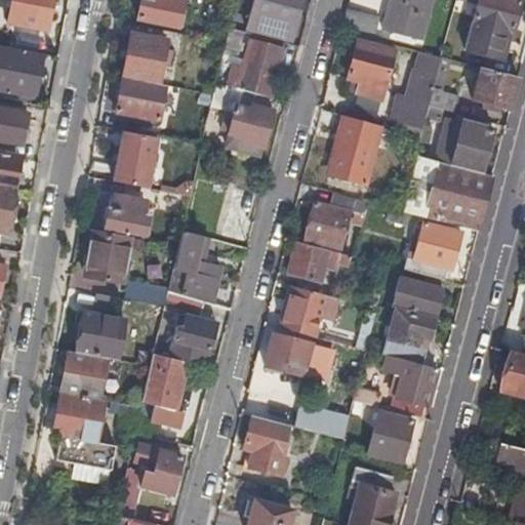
[(52,0),(11,0),(7,24),(47,31),(52,0)]
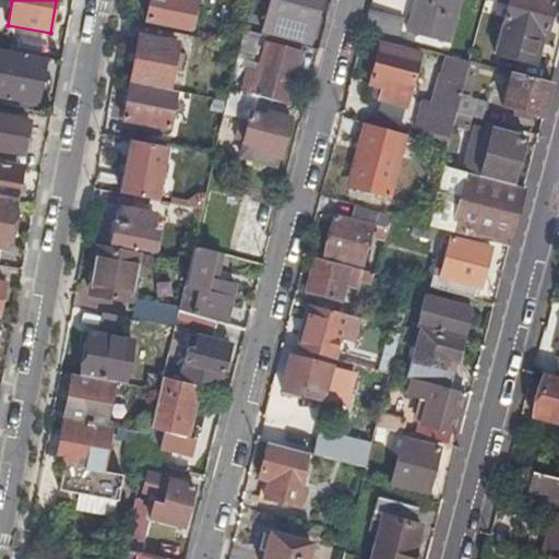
[(194,0),(150,0),(146,19),(189,28),(194,0)]
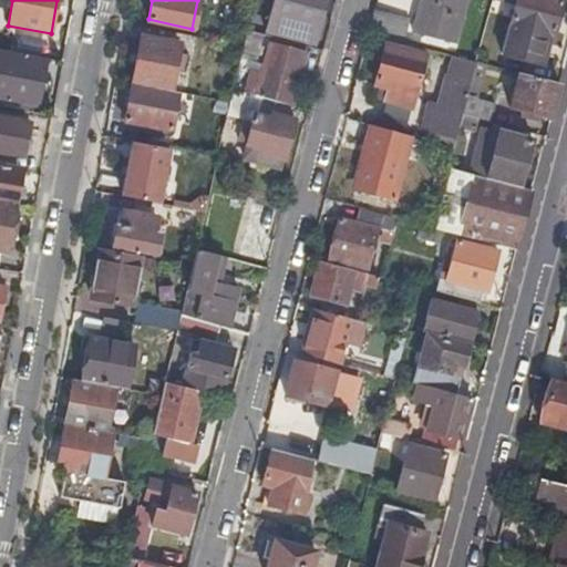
[(325,0),(274,0),(267,31),(313,43),(325,0)]
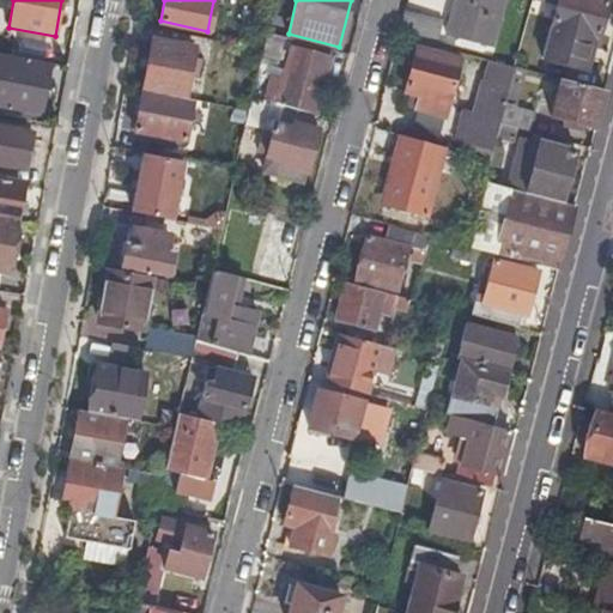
[(502,0),(455,0),(447,34),(491,46),(502,0)]
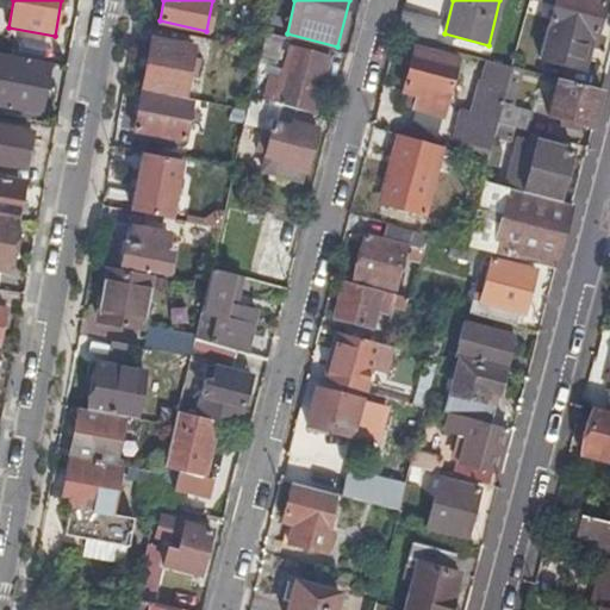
[(595,38),(604,0),(554,0),(556,0),(541,57),(584,69),(591,38),(595,38)]
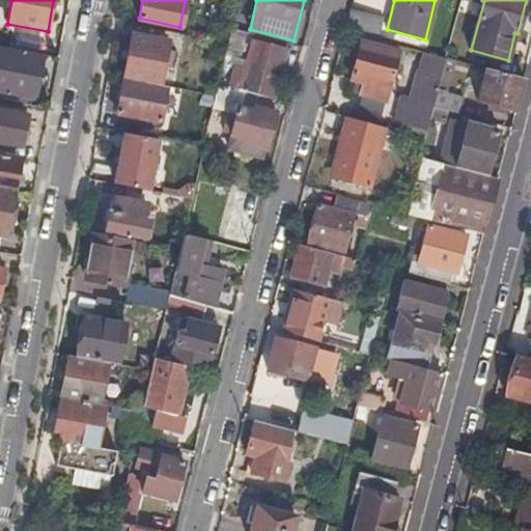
[(382,18),(351,8),(344,31),(376,38),(382,18)]
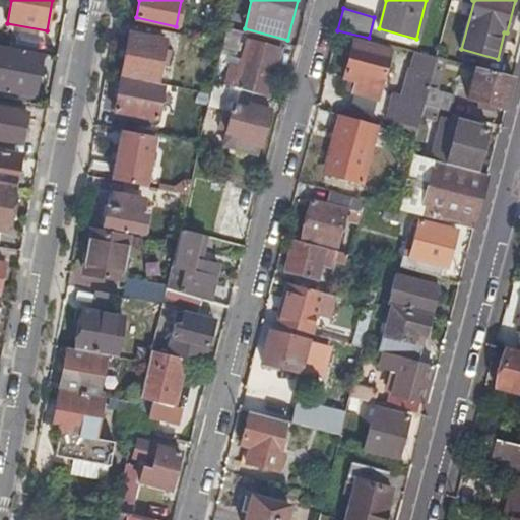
[(226,28),(239,31),(241,16),(230,13),(226,28)]
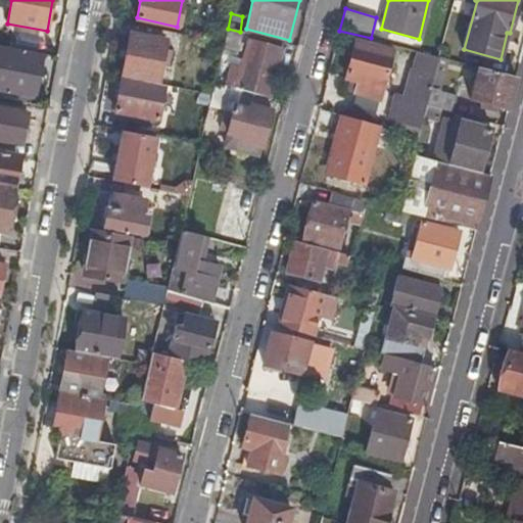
[(236,46),(240,32),(228,29),(224,43),(236,46)]
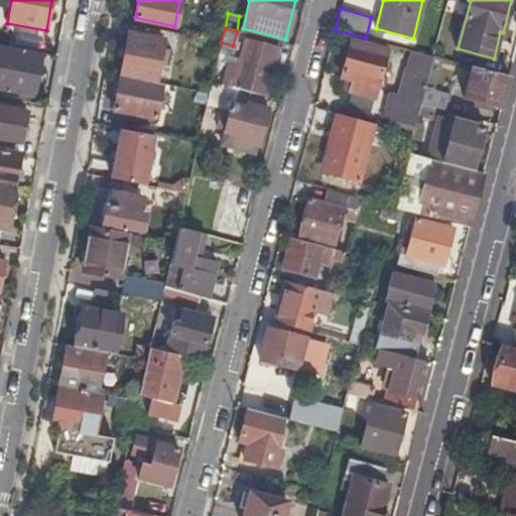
[(129,32),(120,77),(155,83),(163,40),(129,32)]
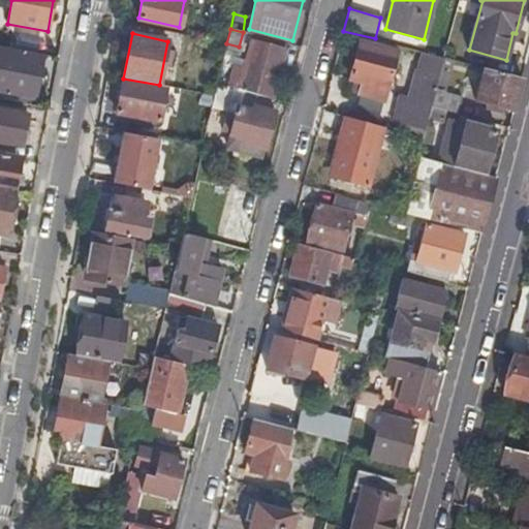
[(276,86),(280,71),(285,49),(252,40),(240,88),(273,97),(276,86)]
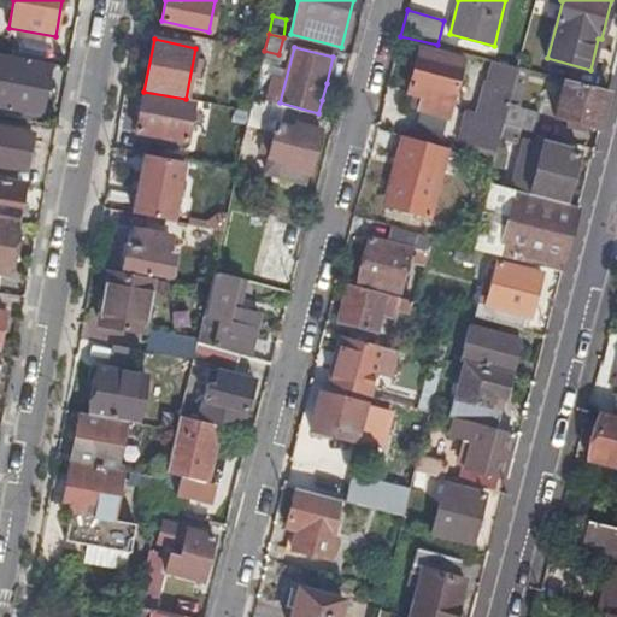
[(409,90),(415,92),(425,95),(424,104),(450,111),(452,101),(448,100),(458,65),(465,66),(468,59),(421,47),(409,90)]
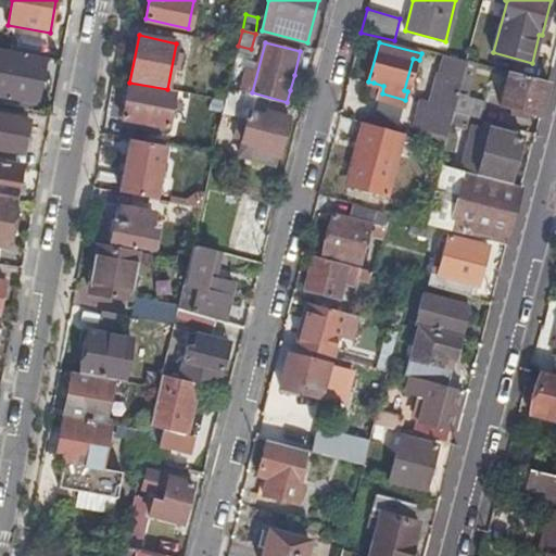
[(228,90),(241,93),(251,49),(238,46),(228,90)]
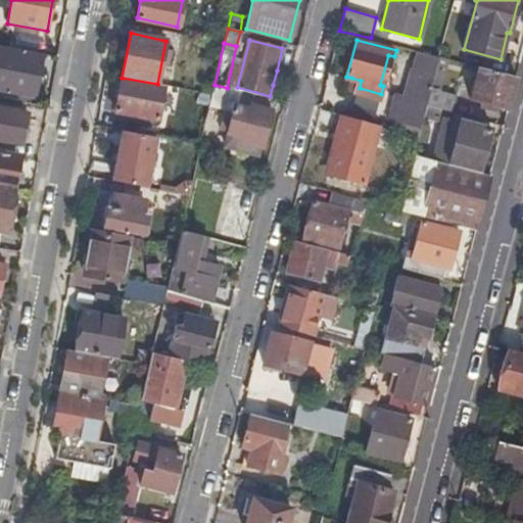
[(0,89),(34,96),(42,56),(0,48),(0,89)]
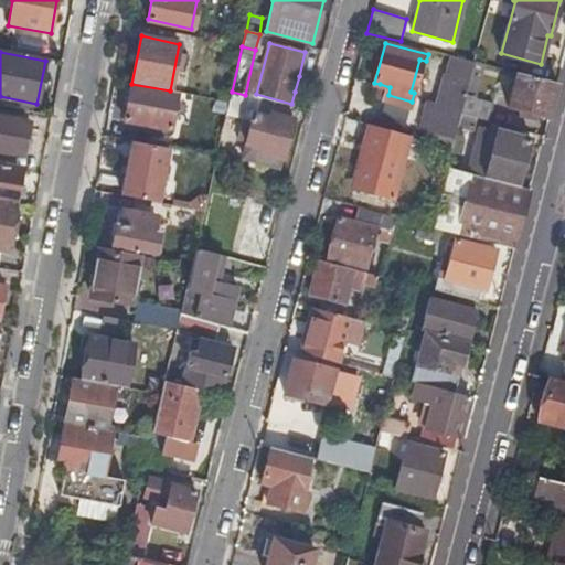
[(454,93),(466,96),(469,82),(476,61),(464,59),(454,93)]
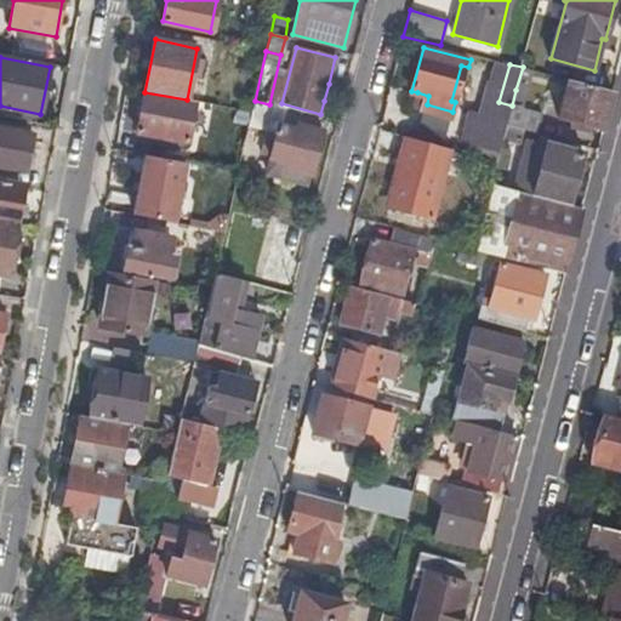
[(512,106),(524,109),(535,70),(523,67),(516,90),(512,106)]
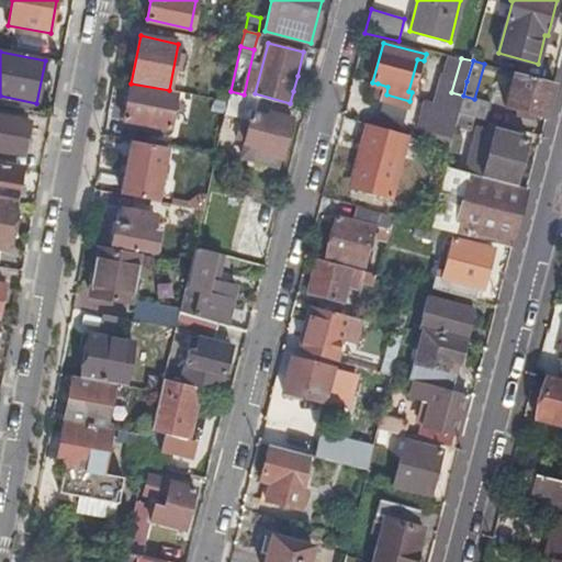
[(534,114),(546,117),(554,82),(514,71),(504,107),(517,110),(534,114)]
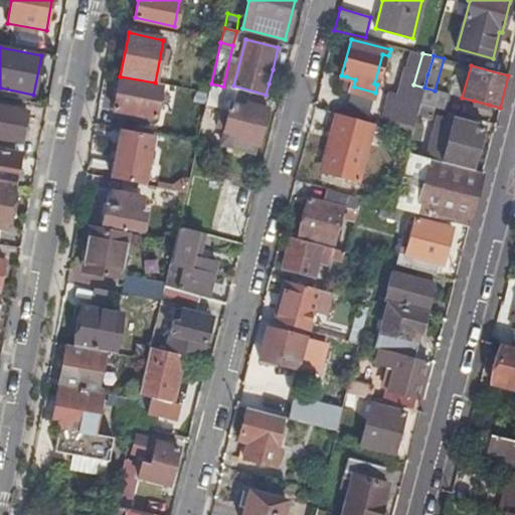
[(281,71),(273,69),(269,83),(278,86),(281,71)]
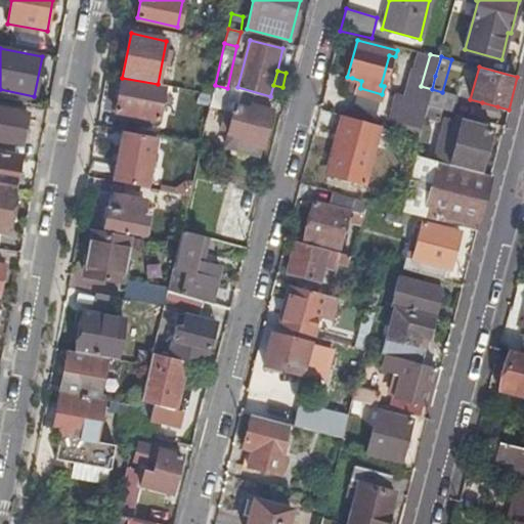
[(158,84),(122,78),(116,112),(159,121),(166,86),(158,84)]
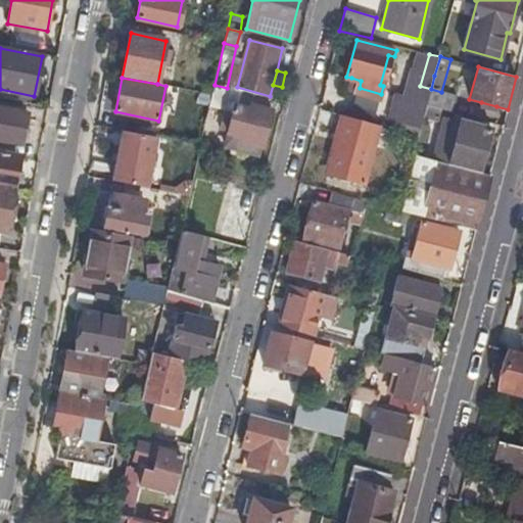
[(351,78),(349,85),(360,88),(361,81),(351,78)]
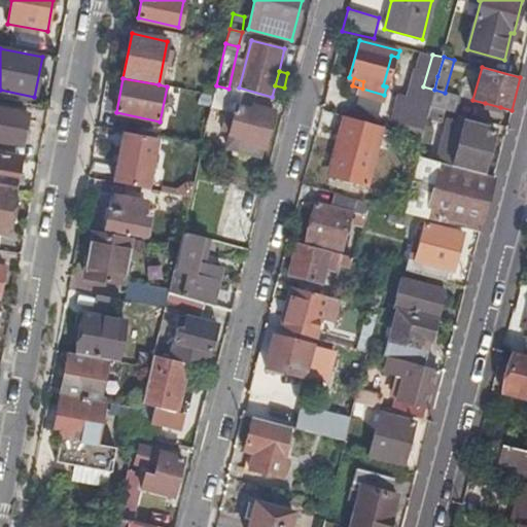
[(423,136),(430,107),(434,90),(423,86),(406,81),(392,129),(423,136)]
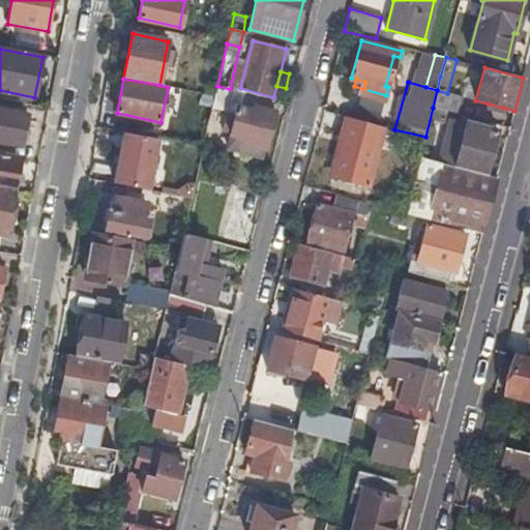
[(273,111),(275,100),(230,89),(217,86),(214,96),(212,109),(221,111),(230,113),(225,133),(224,134),(232,135),(232,136),(246,139),(242,152),(262,157),(264,149),(265,149),(274,111),(273,111)]
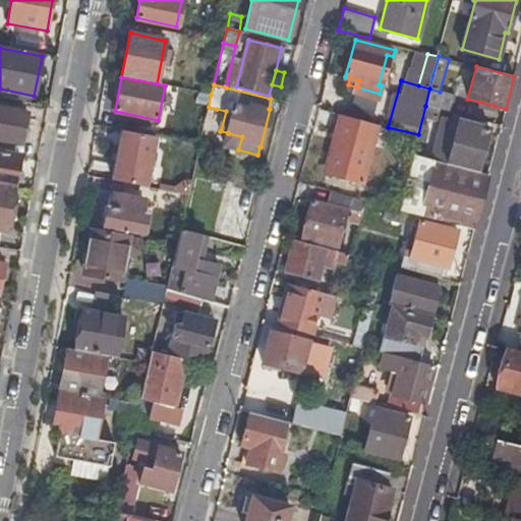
[(425,106),(452,113),(456,97),(440,92),(429,89),(425,106)]
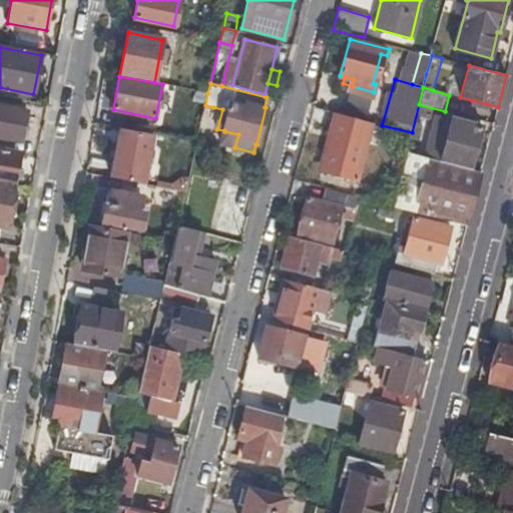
[(205,105),(207,93),(196,91),(193,102),(205,105)]
